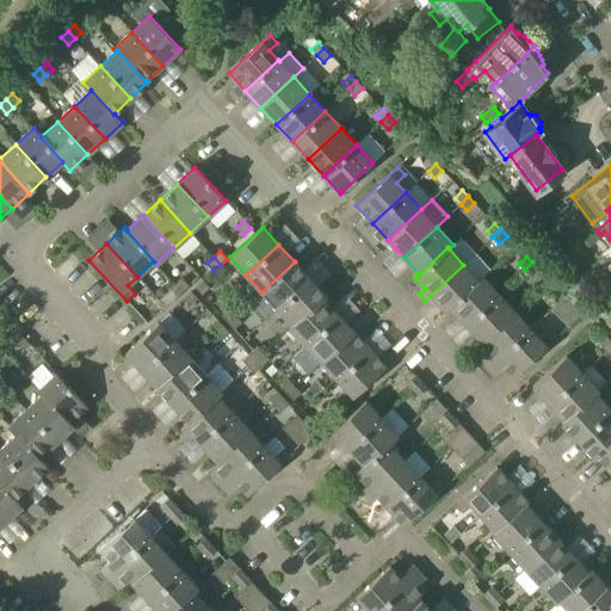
[(303,271),(295,261),(261,292),(277,309),(310,278),(303,271)]
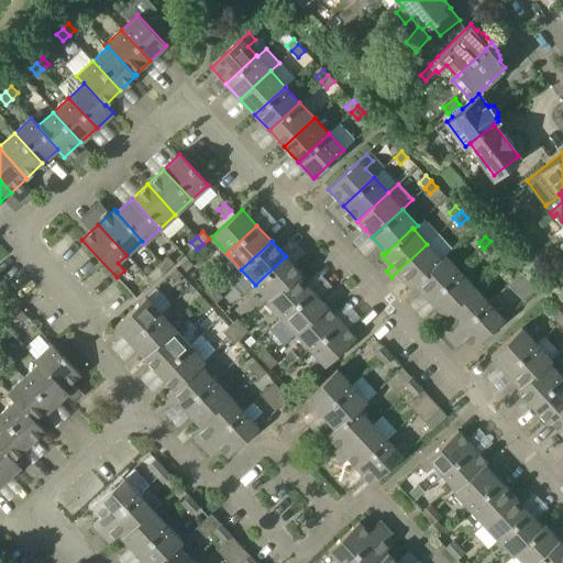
[(490,255),(497,247),(490,241),(484,249),(490,255)]
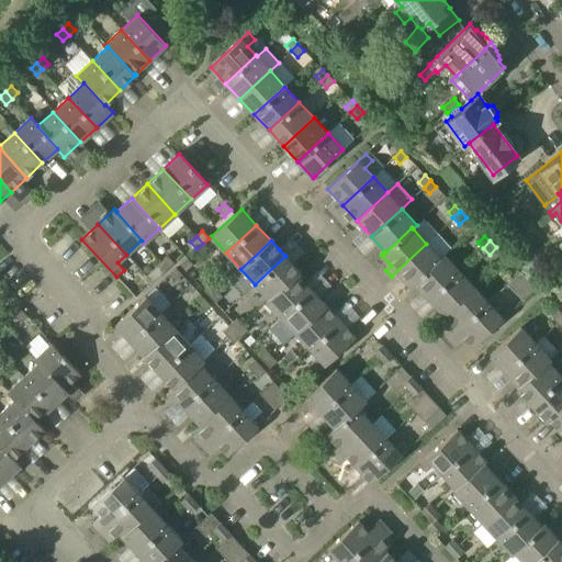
[(441,259),(440,258),(426,244),(391,277),(396,282),(401,278),(411,288),(415,284),(414,283),(441,259)]
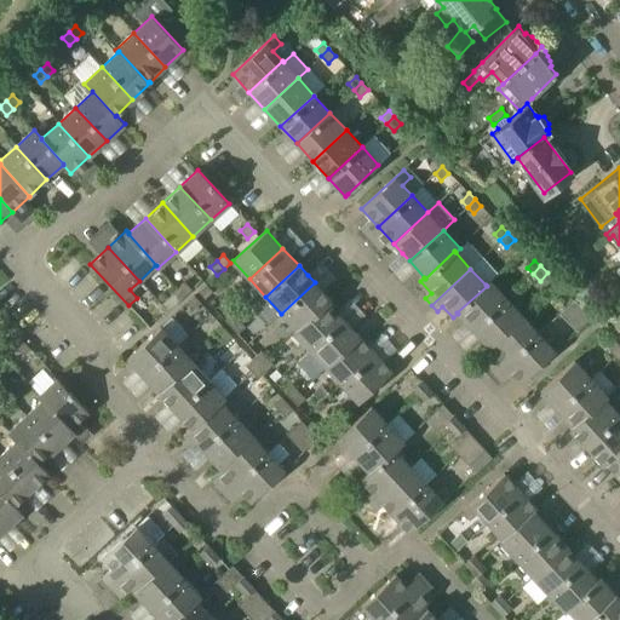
[(457,313),(458,314),(465,322),(474,329),(506,299),(491,281),(486,285),(487,286),(457,313)]
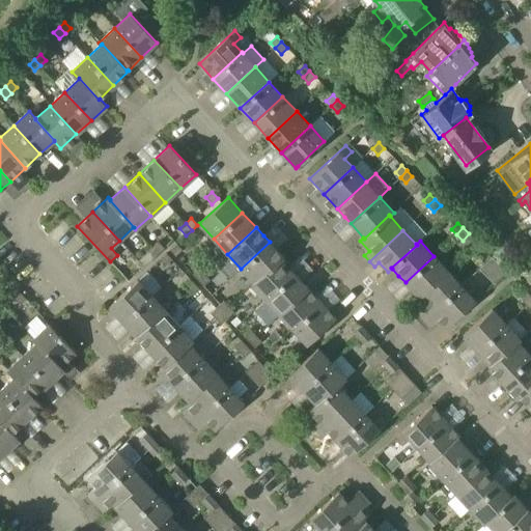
[(159,254),(165,249),(159,242),(152,247),(159,254)]
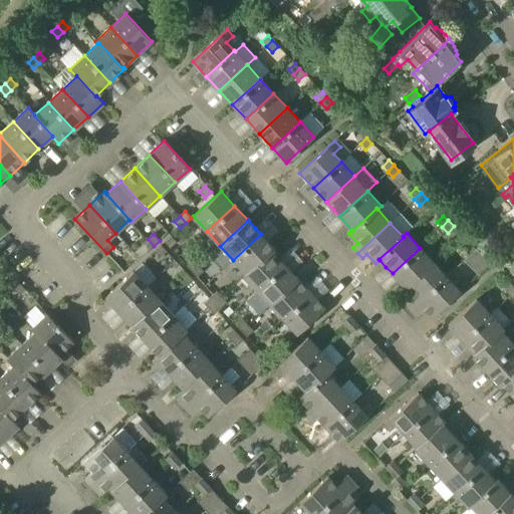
[(233,260),(245,273),(246,274),(272,250),(272,251),(275,249),(261,234),(233,260)]
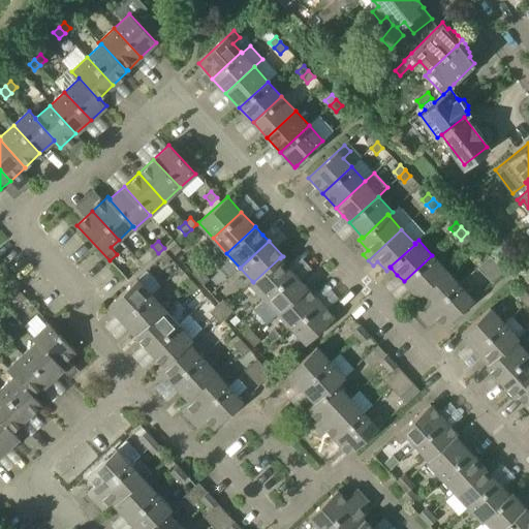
[(181,249),(176,243),(169,249),(175,254),(181,249)]
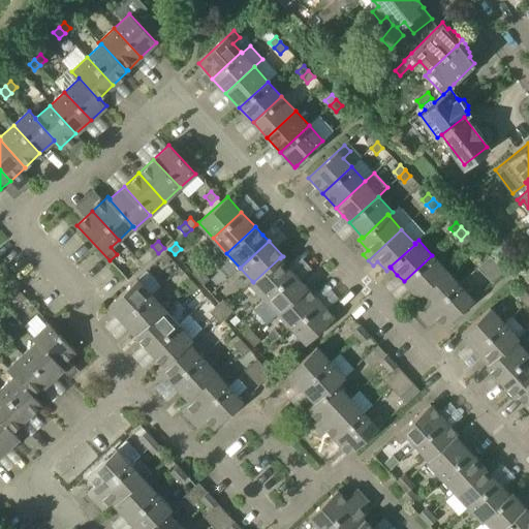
[(144,266),(158,253),(152,246),(137,259),(144,266)]
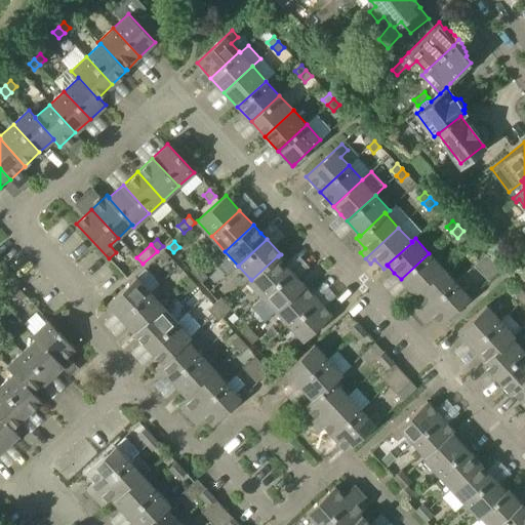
[(480,260),(486,254),(480,248),(474,254),(480,260)]
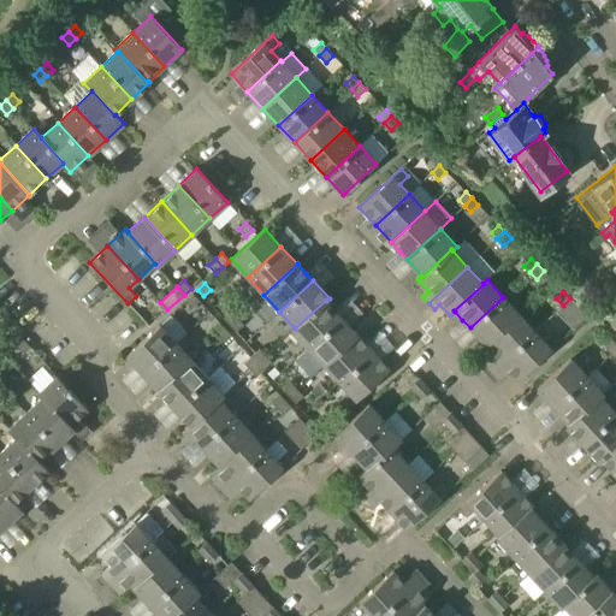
[(199,301),(193,294),(185,301),(191,308),(199,301)]
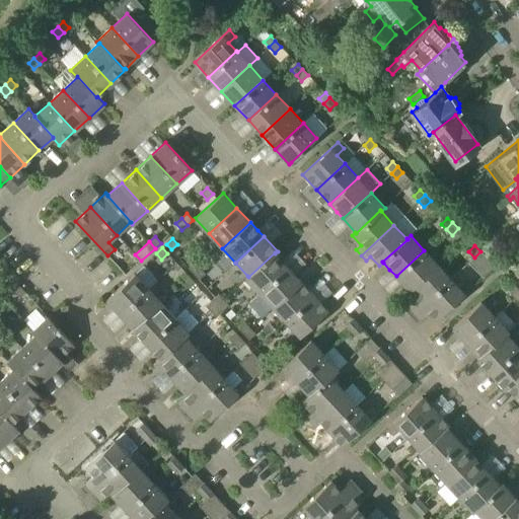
[(396,276),(410,291),(437,265),(424,250),(396,276)]
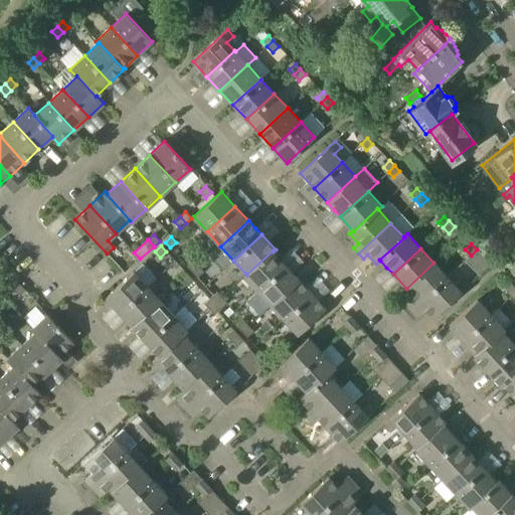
[(286,266),(273,251),(273,250),(246,275),(245,274),(243,276),(258,291),(286,266)]
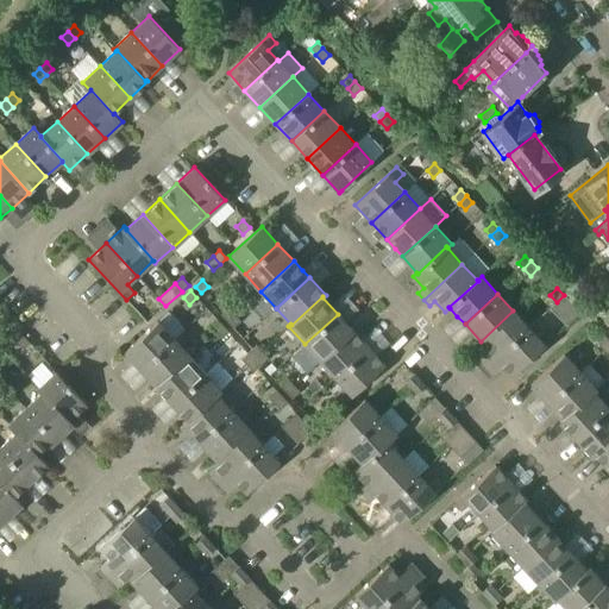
[(227,321),(234,314),(228,308),(221,315),(227,321)]
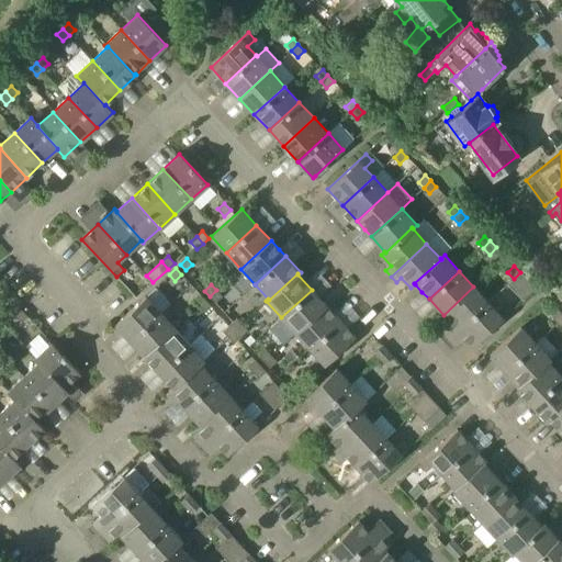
[(444,315),(458,330),(487,302),(473,287),(444,315)]
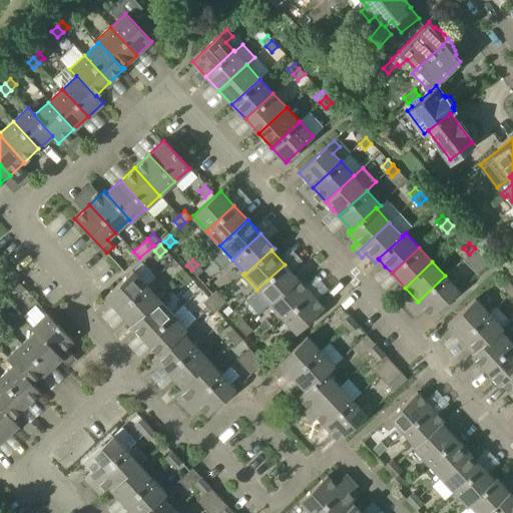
[(119,312),(146,286),(155,278),(142,263),(105,297),(119,312)]
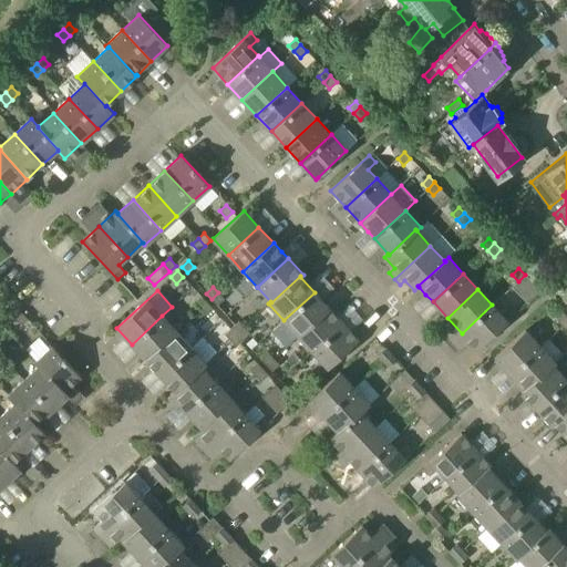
[(217,306),(224,299),(218,292),(212,299),(217,306)]
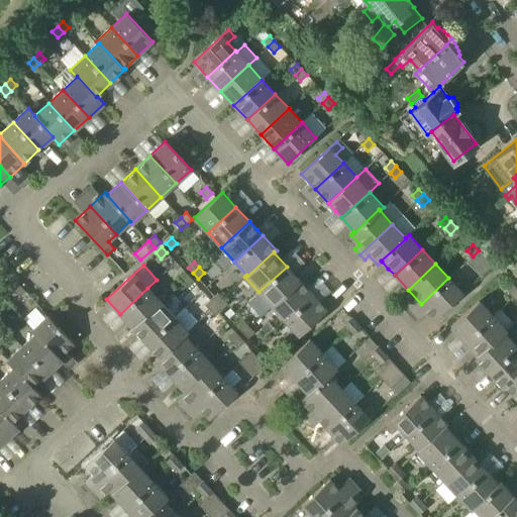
[(300,281),(293,273),(287,267),(259,292),(272,306),(300,281)]
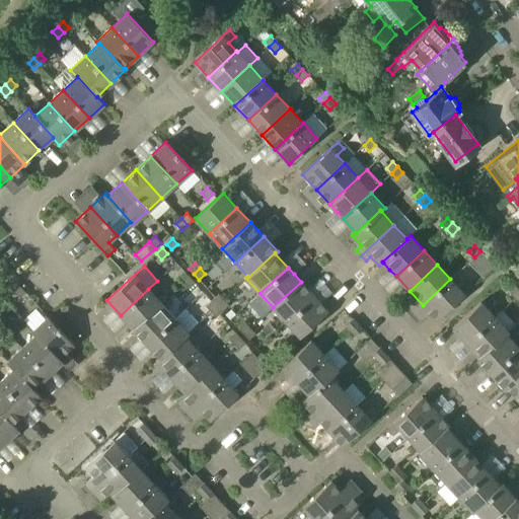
[(183,284),(190,278),(184,272),(178,278),(183,284)]
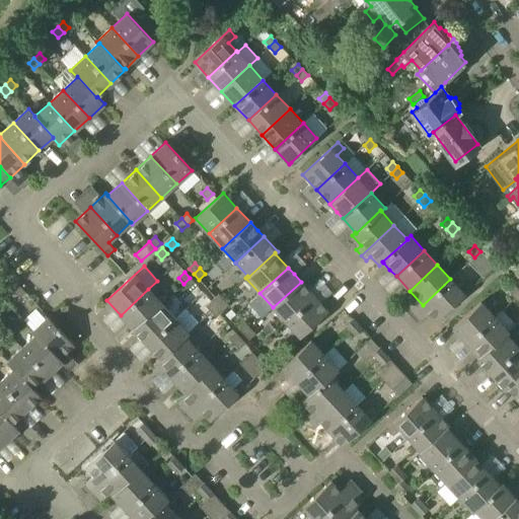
[(189,289),(195,283),(190,278),(183,284),(189,289)]
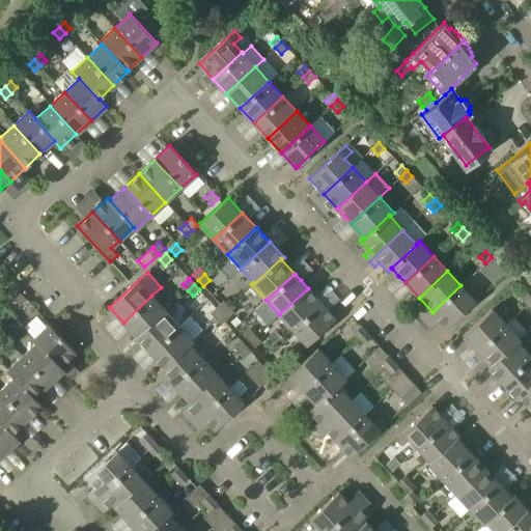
[(446,328),(451,323),(482,295),(476,288),(469,295),(460,285),(432,312),(439,319),(446,328)]
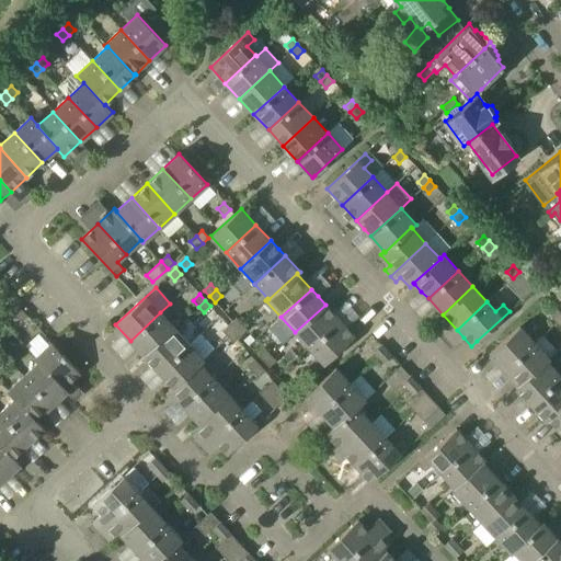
[(340,320),(332,312),(325,305),(295,332),(309,348),(340,320)]
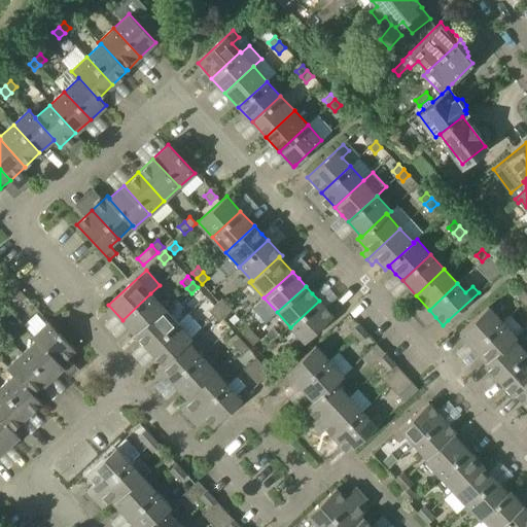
[(20,303),(26,296),(20,290),(14,295),(20,303)]
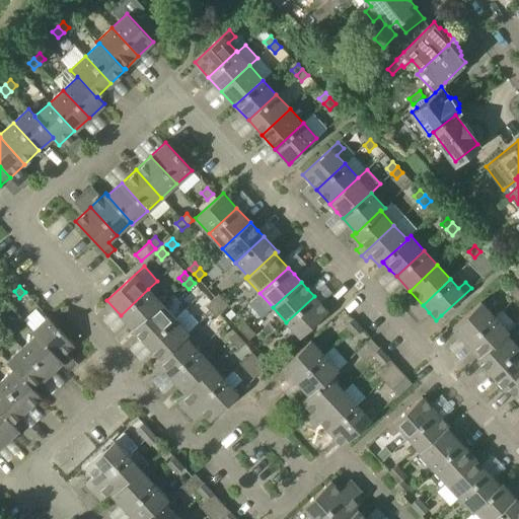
[(514,298),(518,293),(518,290),(515,287),(509,293),(514,298)]
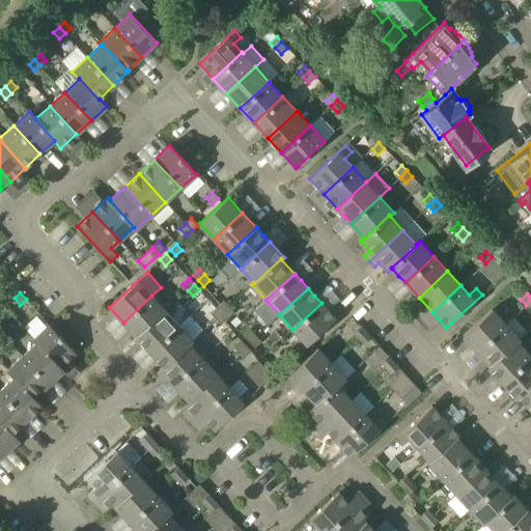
[(137,337),(165,311),(151,296),(123,323),(137,337)]
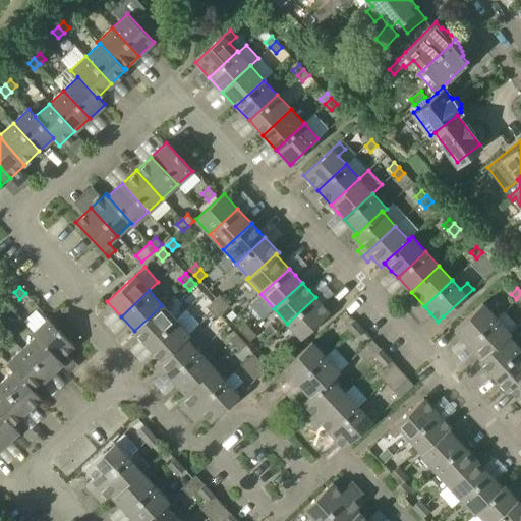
[(218,306),(224,300),(219,295),(213,301),(218,306)]
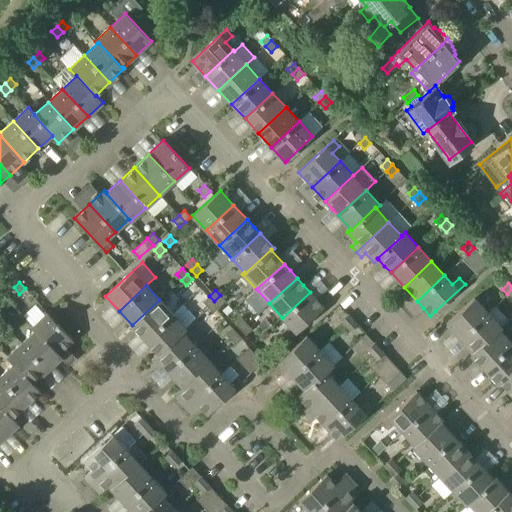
[(324,307),(316,298),(310,292),(282,318),(290,326),(283,332),(289,339),(324,307)]
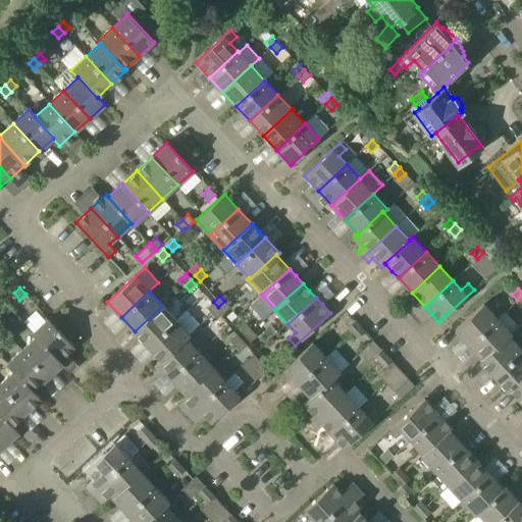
[(223,313),(230,307),(224,301),(218,307),(223,313)]
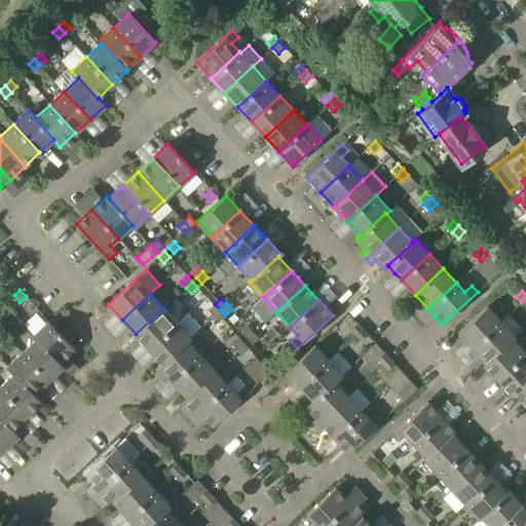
[(213,315),(220,309),(215,304),(209,310),(213,315)]
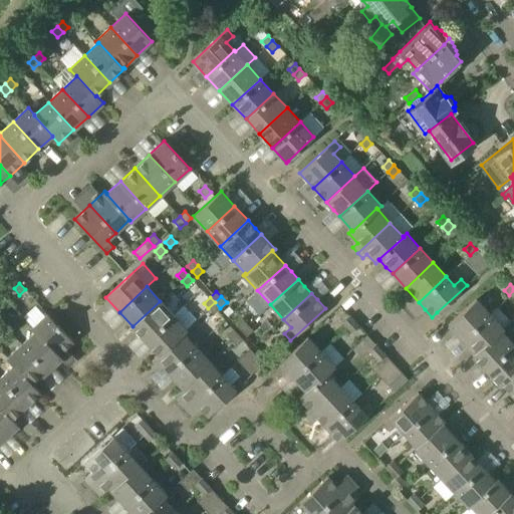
[(490,314),(476,299),(448,325),(462,339),(490,314)]
